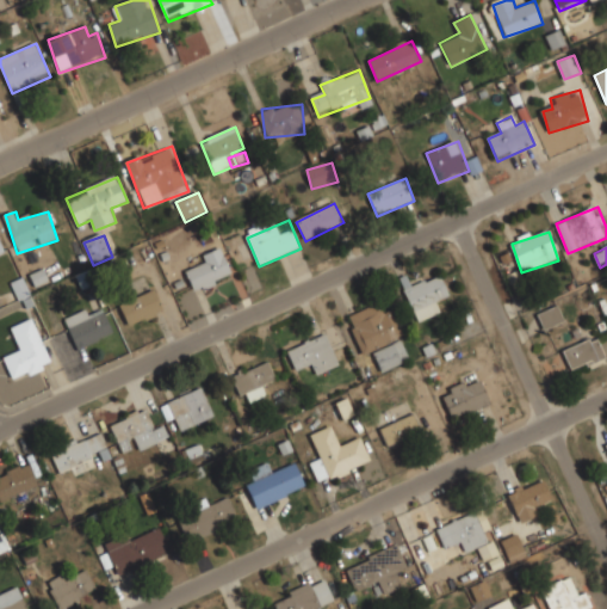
[(202,257),(205,265),(186,272),(196,294),(234,277),(222,248),(202,257)]
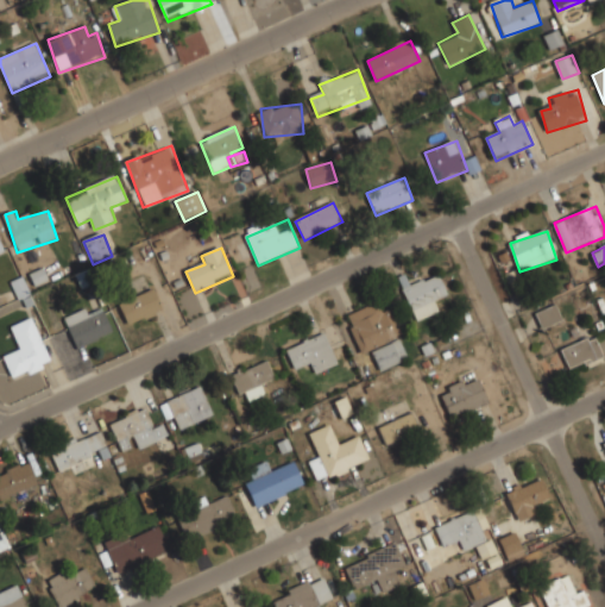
[(416,323),(441,312),(436,301),(448,295),(440,274),(410,286),(407,275),(399,279),(416,323)]
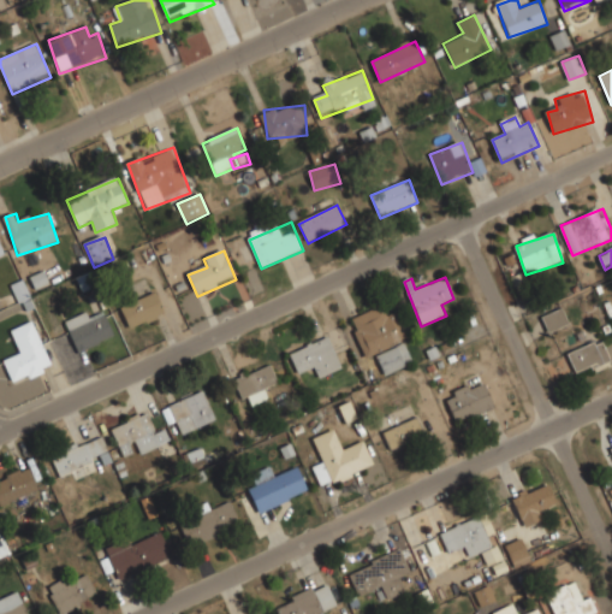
[(167,314),(156,290),(120,308),(131,331),(167,314)]
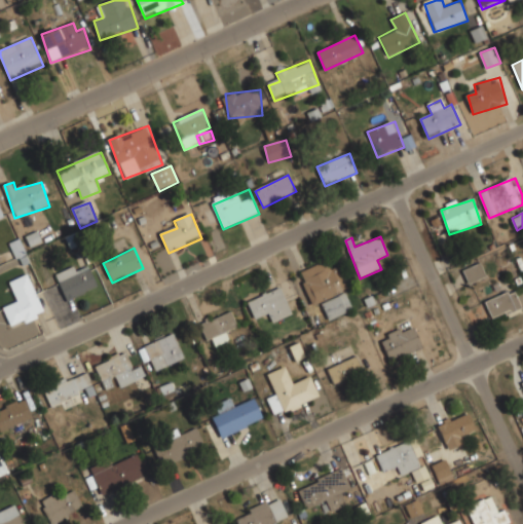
[(353,310),(337,268),(330,271),(326,262),(299,272),(312,306),(322,303),(329,321),(353,310)]
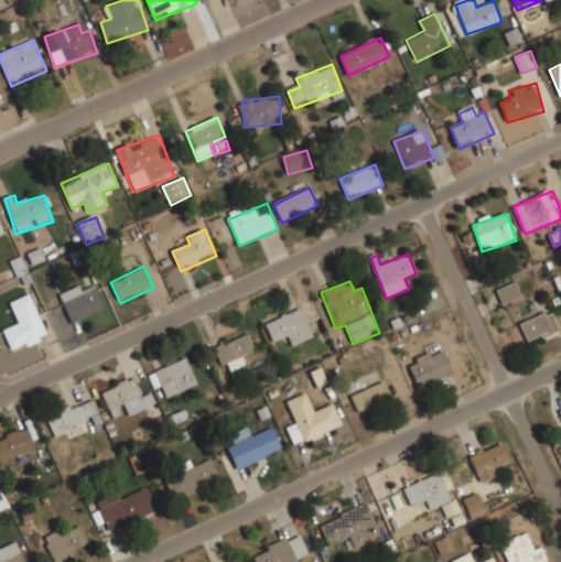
[(524,299),(517,282),(497,290),(504,306),(524,299)]
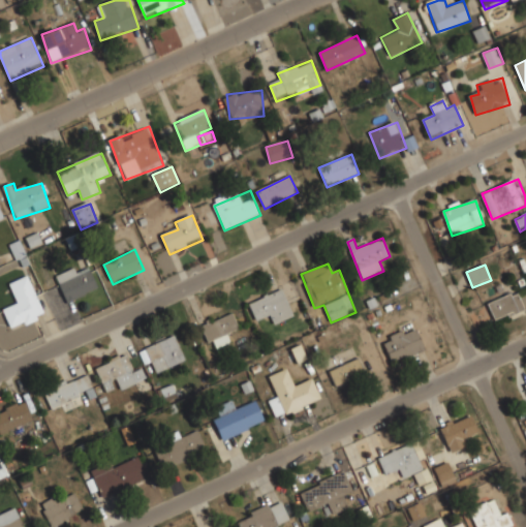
[(78,268),(56,276),(67,303),(98,290),(89,268),(80,271),(78,268)]
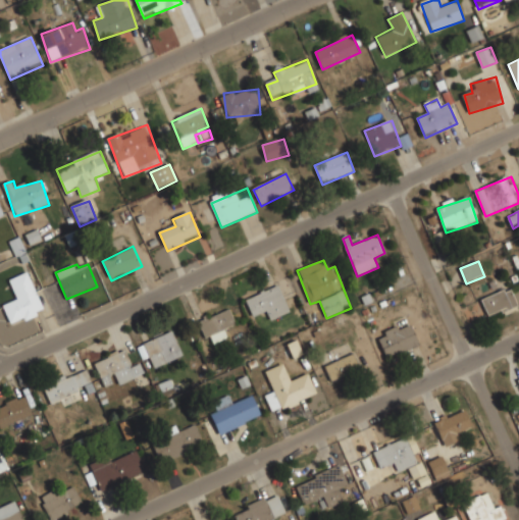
[(17,300),(3,306),(12,326),(46,312),(29,272),(9,280),(17,300)]
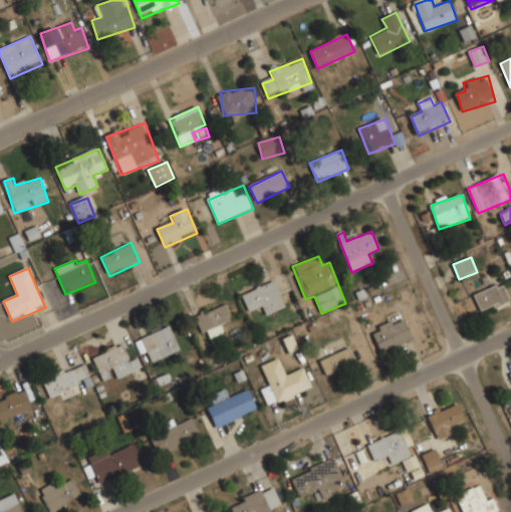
[(250,312),(261,307),(265,316),(286,307),(274,280),(242,295),(250,312)]
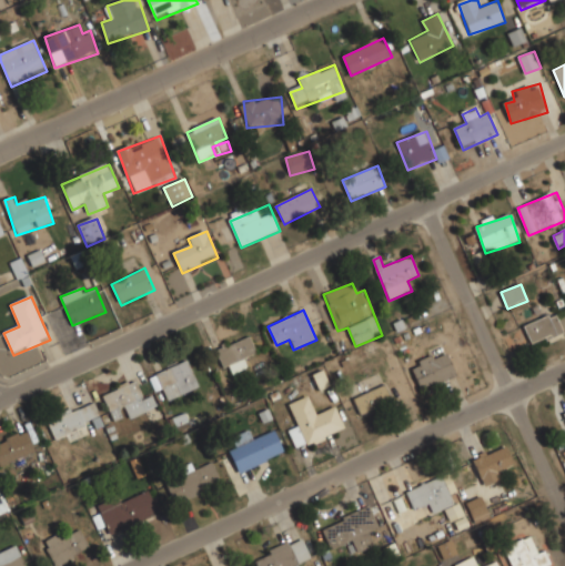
[(533,346),(564,333),(564,331),(556,312),(524,325),(533,346)]
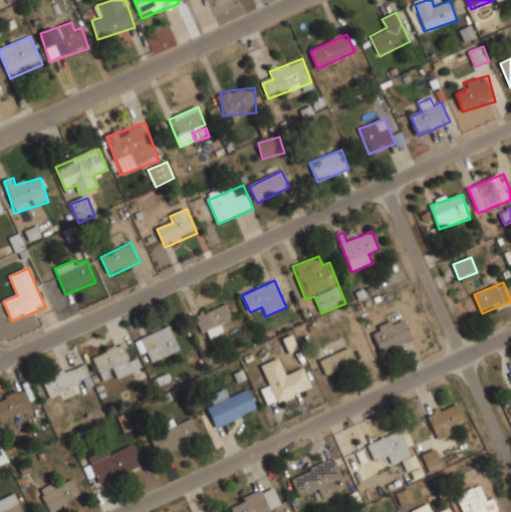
[(233,319),(226,302),(195,315),(206,341),(227,332),(223,323),(233,319)]
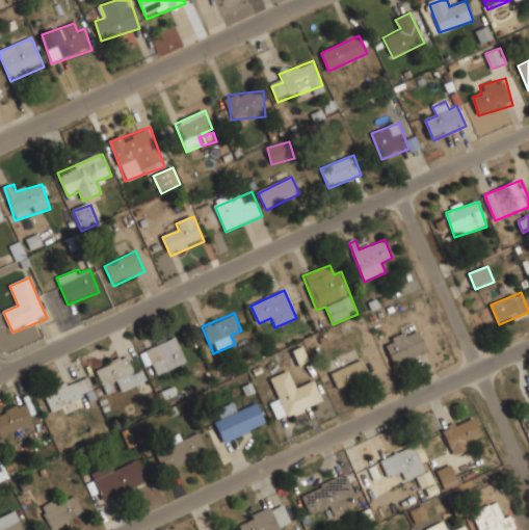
[(428,352),(418,327),(385,343),(395,367),(428,352)]
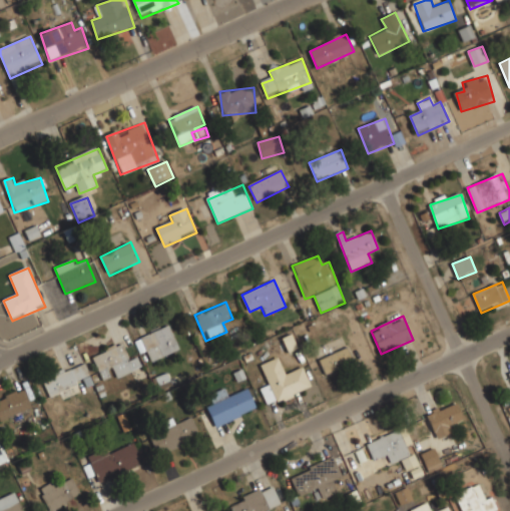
[(150,364),(180,349),(169,325),(138,341),(150,364)]
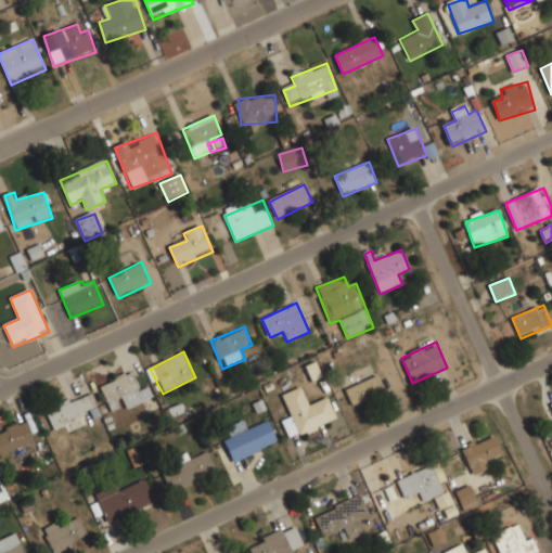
[(101,384),(111,414),(154,399),(151,387),(140,390),(133,372),(101,384)]
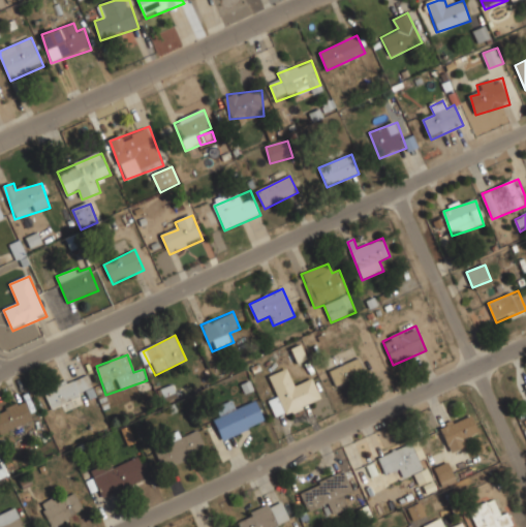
[(367,375),(360,359),(330,371),(336,388),(367,375)]
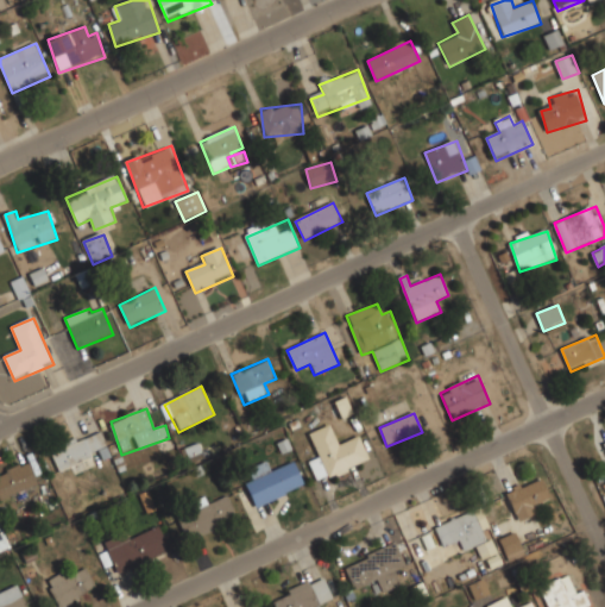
[(340,446),(332,425),(310,433),(320,460),(312,463),(319,483),(371,463),(361,438),(340,446)]
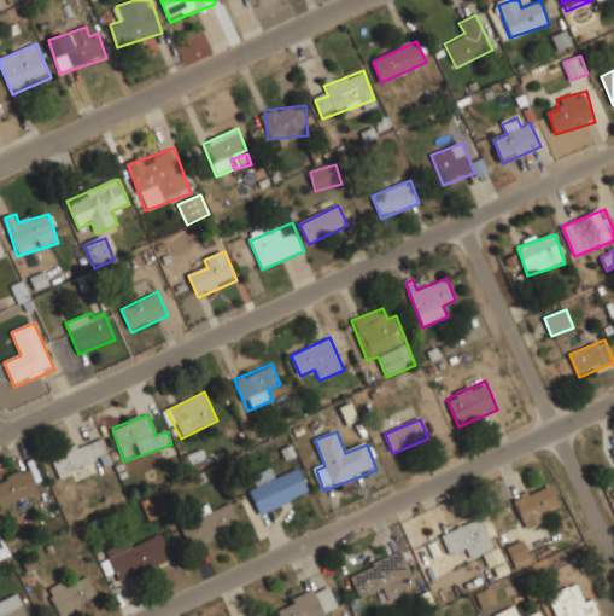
[(103,436),(51,457),(60,480),(111,459),(103,436)]
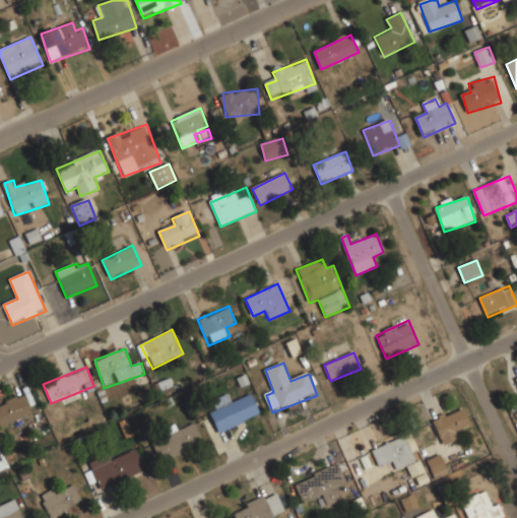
[(0,404),(0,428),(1,430),(34,413),(24,393),(0,404)]
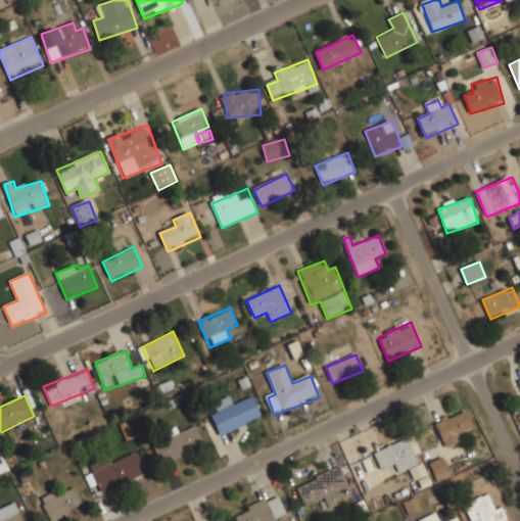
[(220,437),(264,419),(254,397),(232,407),(230,400),(217,406),(221,413),(211,417),(220,437)]
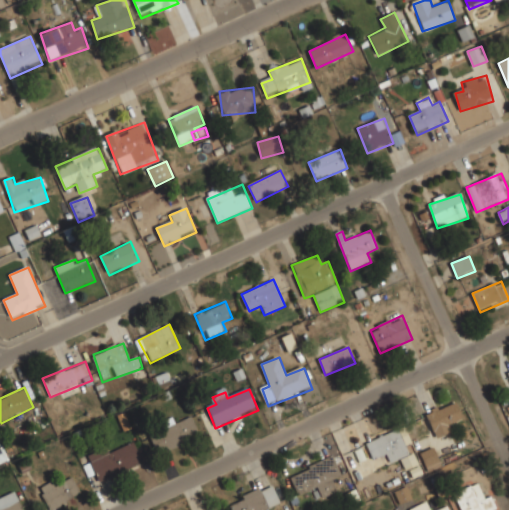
[(454,423),(464,418),(454,400),(426,416),(439,439),(457,429),(454,423)]
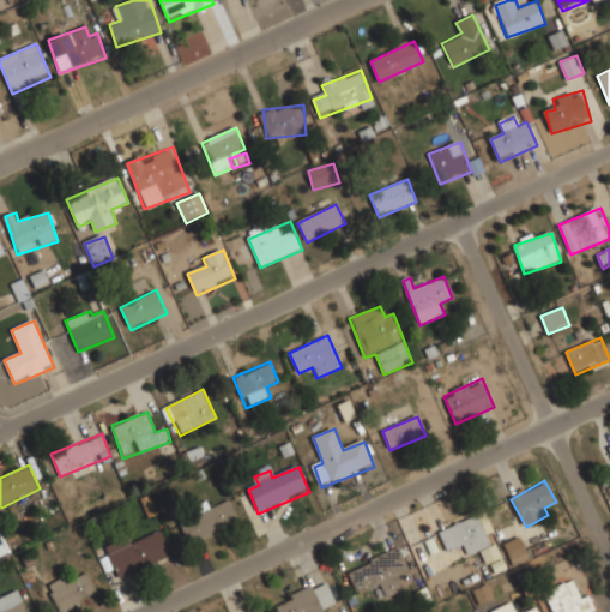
[(209,503),(193,508),(198,519),(181,525),(189,545),(241,526),(231,502),(211,509),(209,503)]
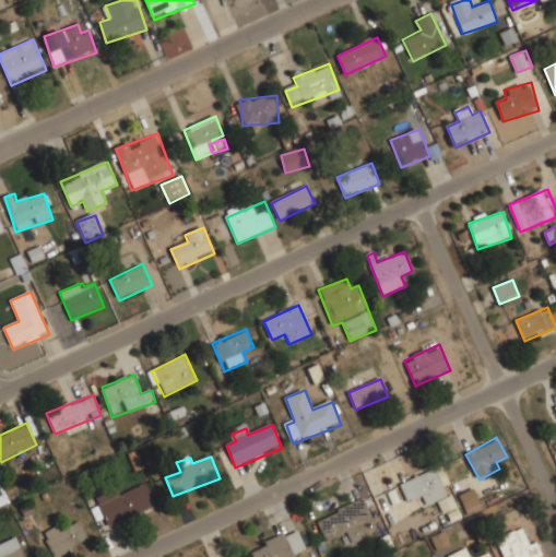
[(401,483),(409,504),(422,498),(425,507),(441,501),(449,523),(462,519),(447,476),(441,478),(438,469),(401,483)]
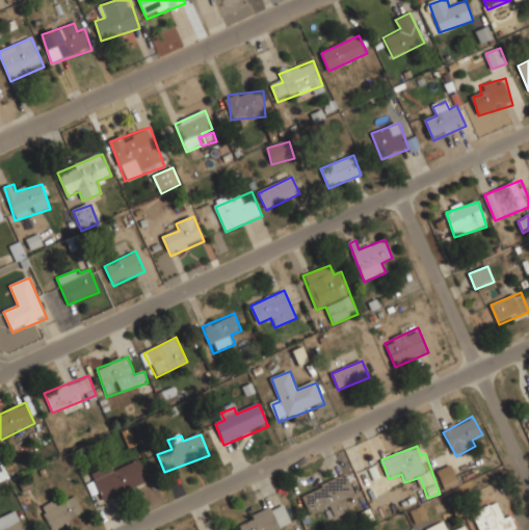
[(93,474),(103,501),(150,482),(141,460),(113,472),(111,467),(93,474)]
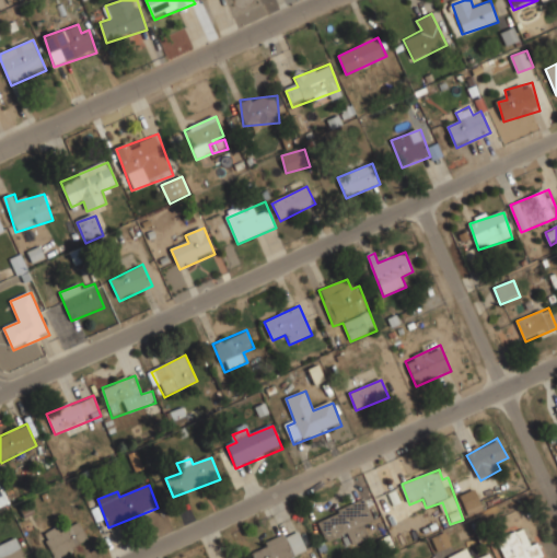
[(460,497),(470,518),(485,510),(476,489),(460,497)]
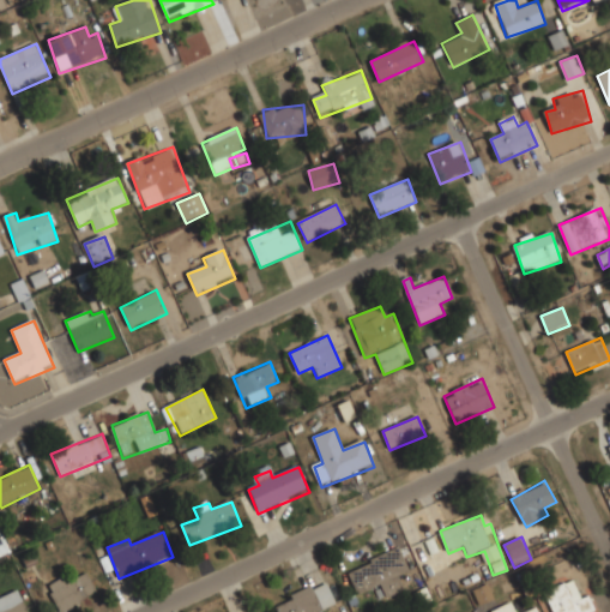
[(410,574),(399,549),(348,571),(358,598),(382,588),(387,600),(406,592),(400,579),(410,574)]
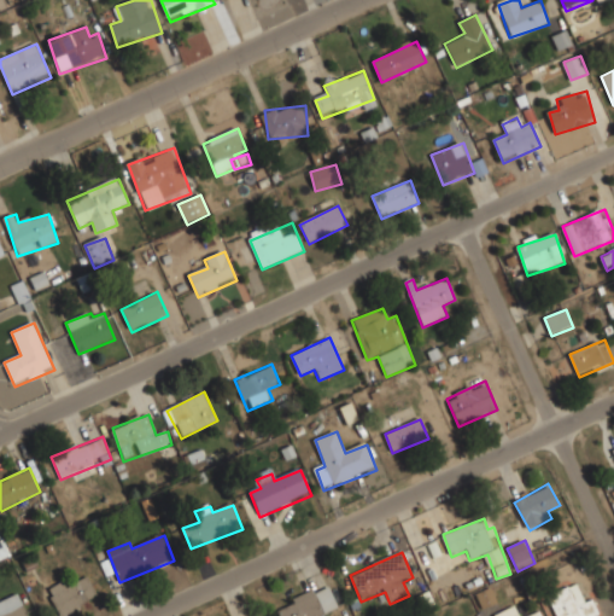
[(99,597),(86,574),(50,594),(62,615),(68,615),(99,597)]
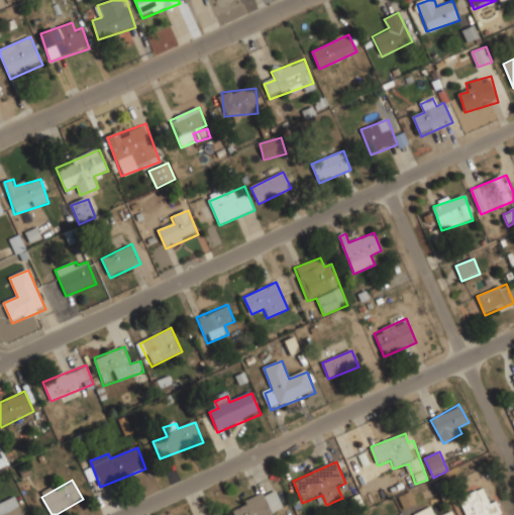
[(501,514),(489,487),(459,499),(466,514),(501,514)]
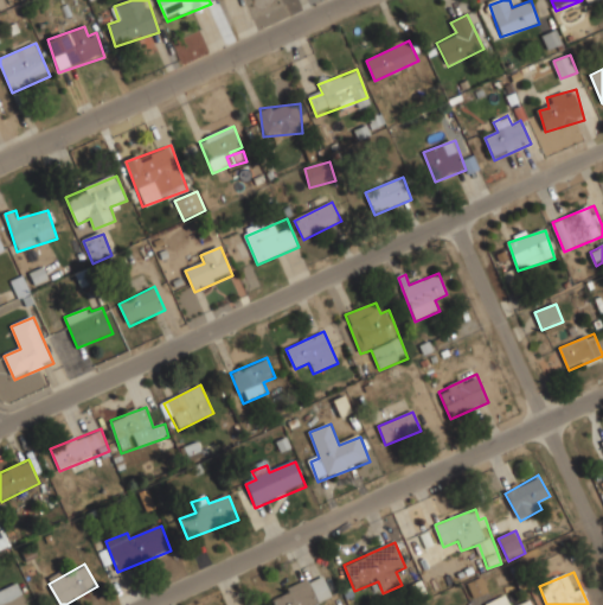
[(315,604),(315,603),(332,597),(324,575),(271,596),(274,604),(315,604)]
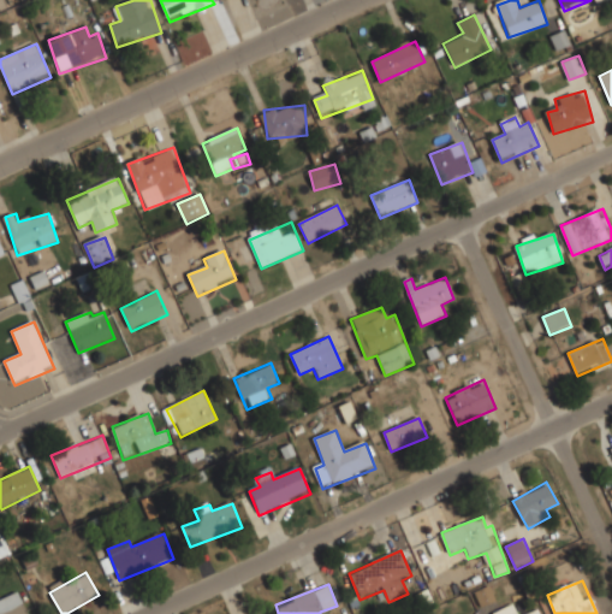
[(481,609),(499,602),(492,585),(474,594),(481,609)]
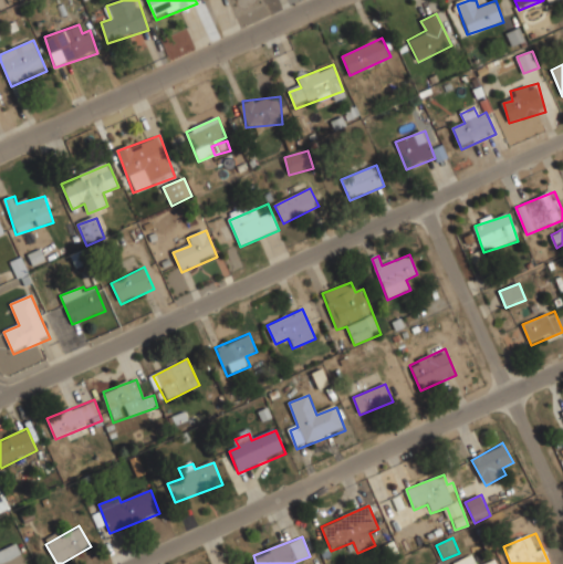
[(25,563),(18,544),(0,551),(0,563),(25,563)]
